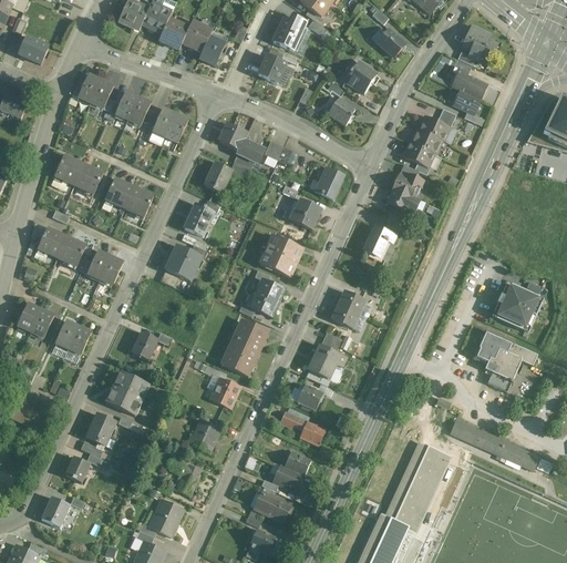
[(11,2),(7,0),(0,0),(0,26),(1,27),(11,2)]
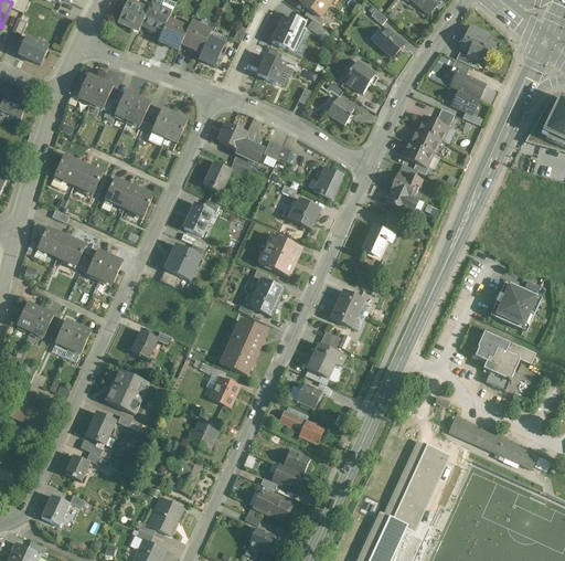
[(16,0),(13,7),(22,11),(28,0),(16,0)]
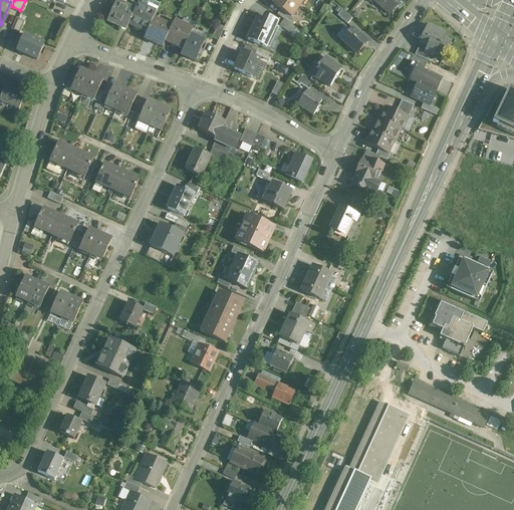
[(136,7),(118,0),(116,0),(107,19),(125,27),(129,21),(136,7)]
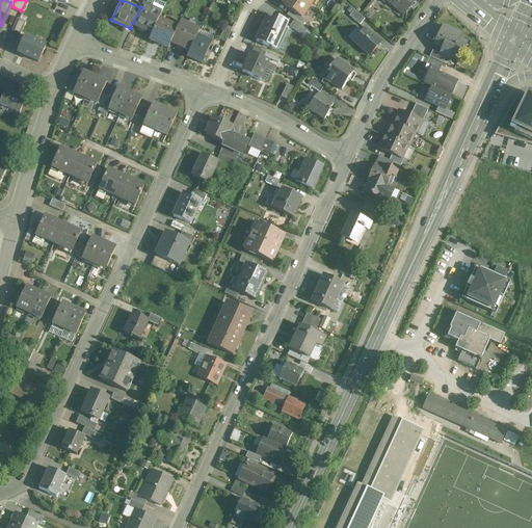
[(165,1),(163,0),(147,0),(145,3),(142,1),(140,7),(133,22),(152,31),(158,19),(159,16),(165,1)]
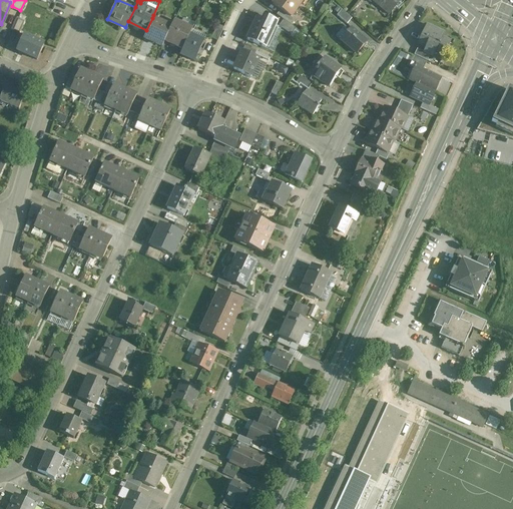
[(298,4),(293,0),(274,0),(273,2),(280,7),(291,14),(298,4)]
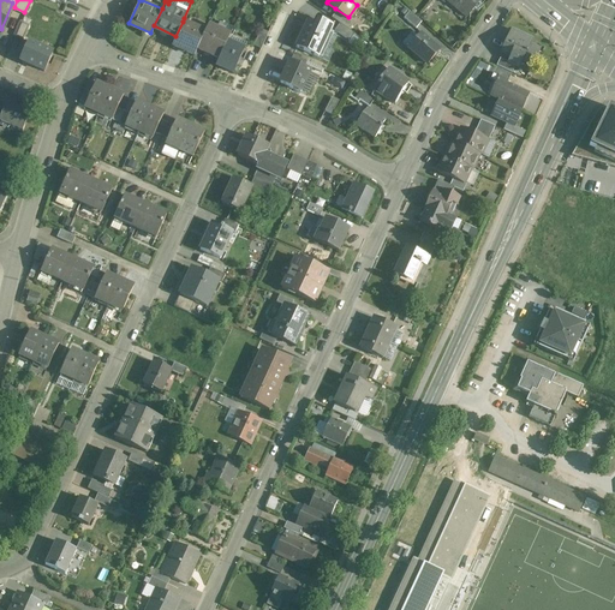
[(451,0),(454,4),(457,1),(469,11),(477,0),(451,0)]
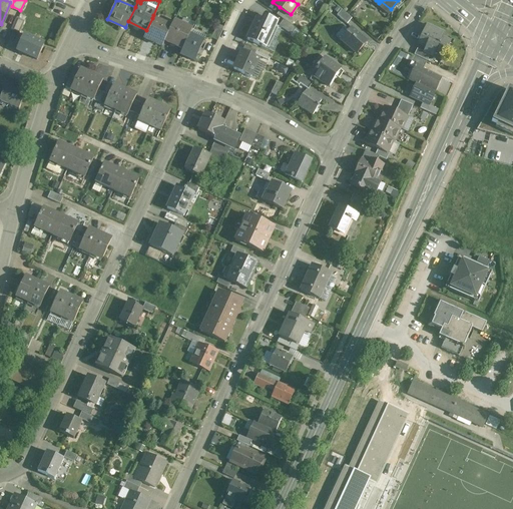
[(291,14),(280,7),(277,12),(284,16),(292,22),(295,17),(291,14)]
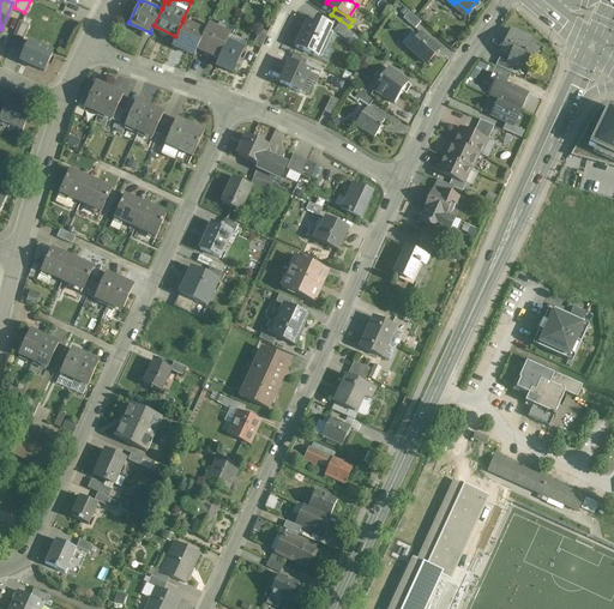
[(421,18),(409,8),(403,14),(415,25),(421,18)]
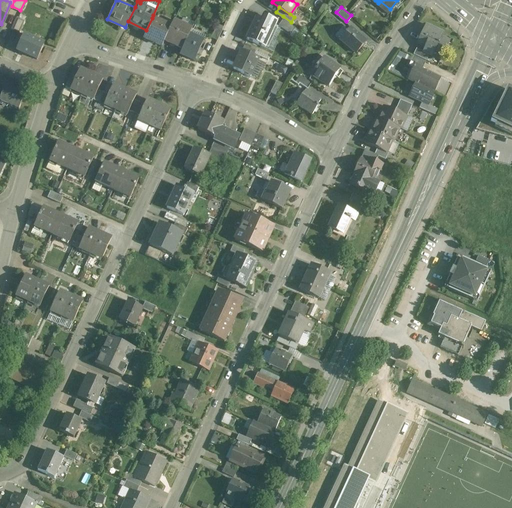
[(265,14),(263,18),(256,15),(247,36),(265,45),(277,19),(265,14)]
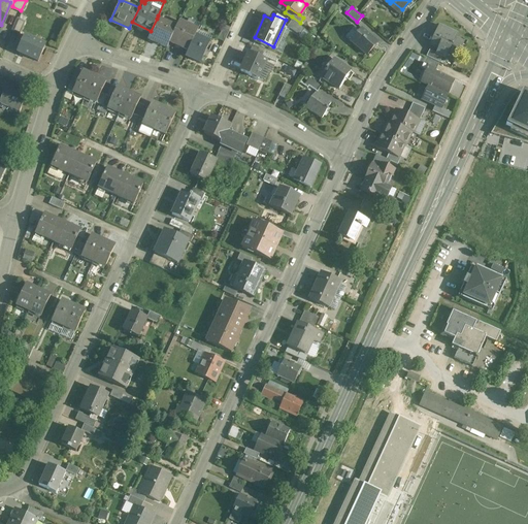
[(25,20),(19,17),(13,28),(20,31),(25,20)]
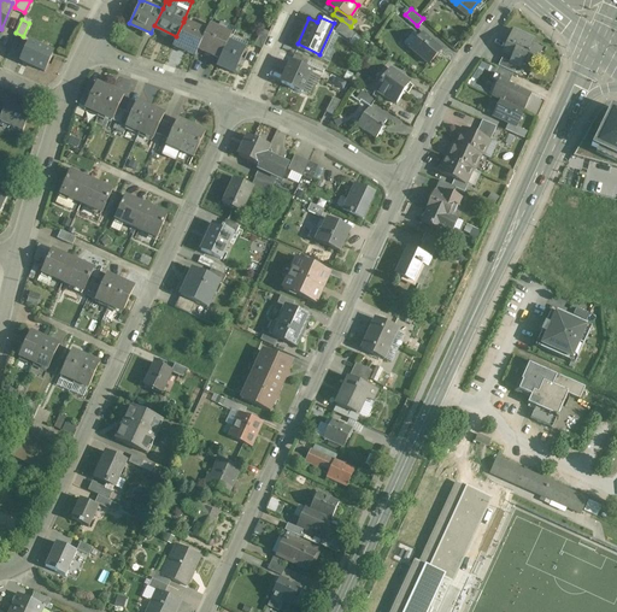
[(351,27),(341,19),(336,27),(351,37),(356,30),(351,27)]
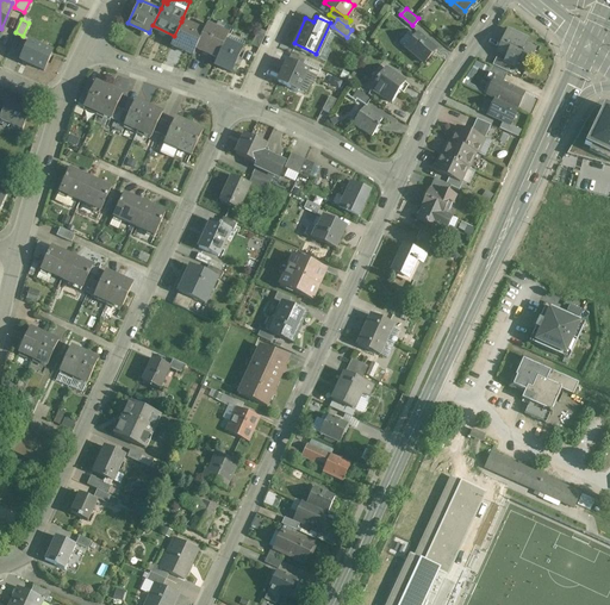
[(201,31),(181,22),(174,36),(170,42),(193,51),(195,45),(203,31),(201,31)]
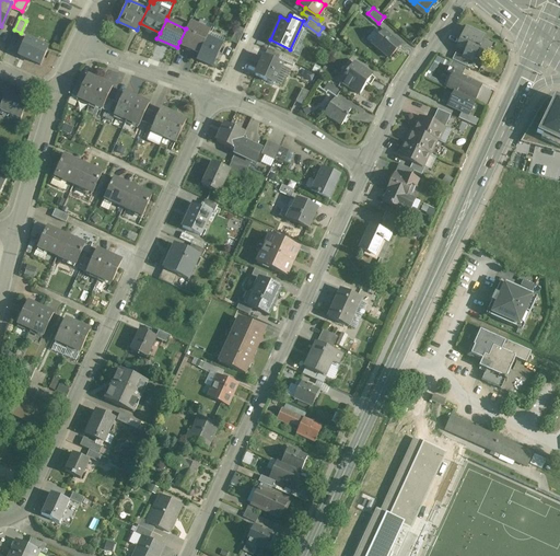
[(210,29),(189,20),(187,26),(186,25),(185,29),(186,29),(179,42),(199,50),(206,37),(210,29)]
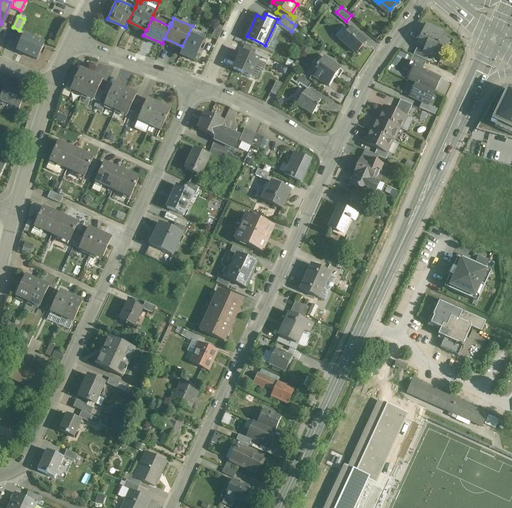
[(443,30),(426,21),(418,38),(426,41),(424,47),(425,47),(426,45),(441,53),(441,55),(450,38),(441,34),(443,30)]
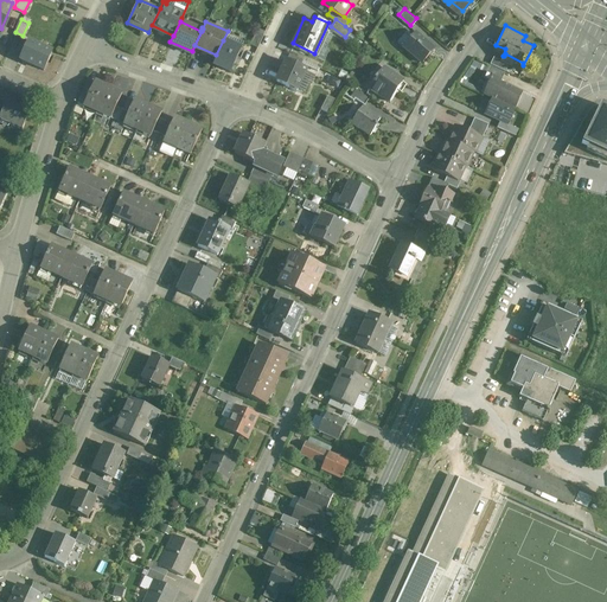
[(263,32),(256,29),(250,42),(257,45),(263,32)]
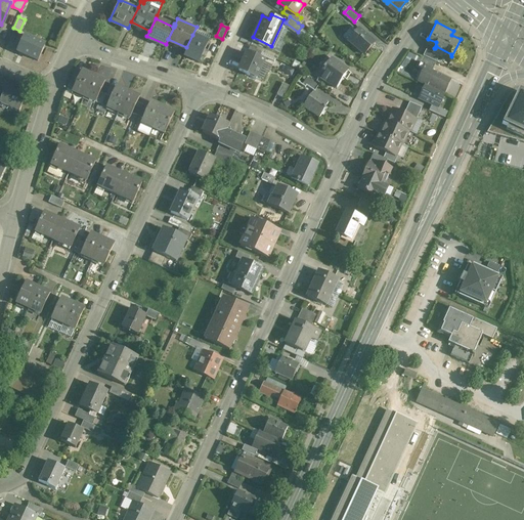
[(375,40),(359,26),(348,38),(364,52),(375,40)]
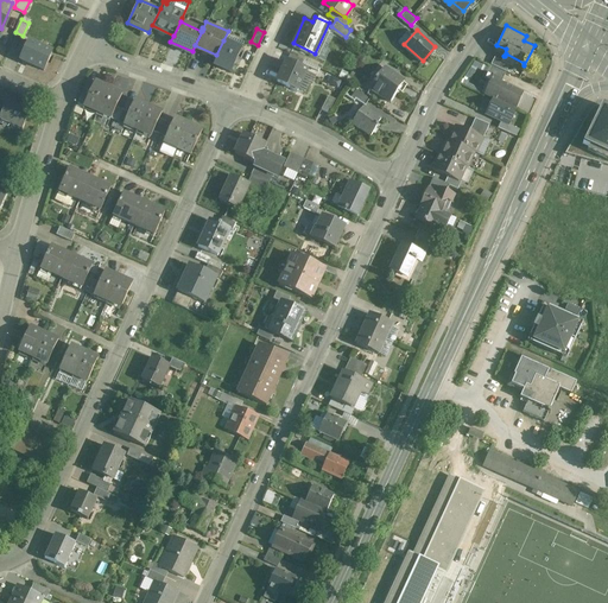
[(52,49),(29,38),(20,57),(43,68),(52,49)]
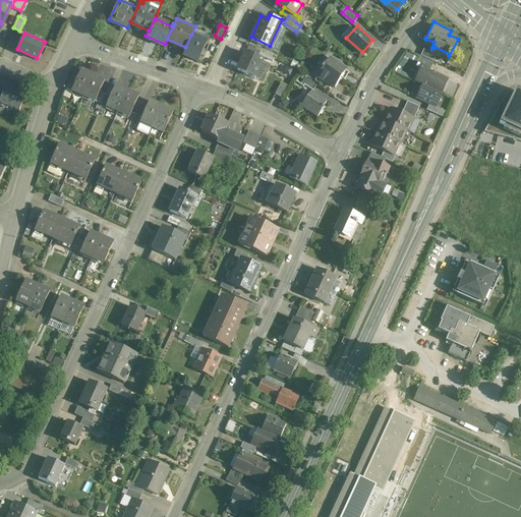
[(206,41),(191,35),(185,47),(183,53),(197,59),(206,41)]
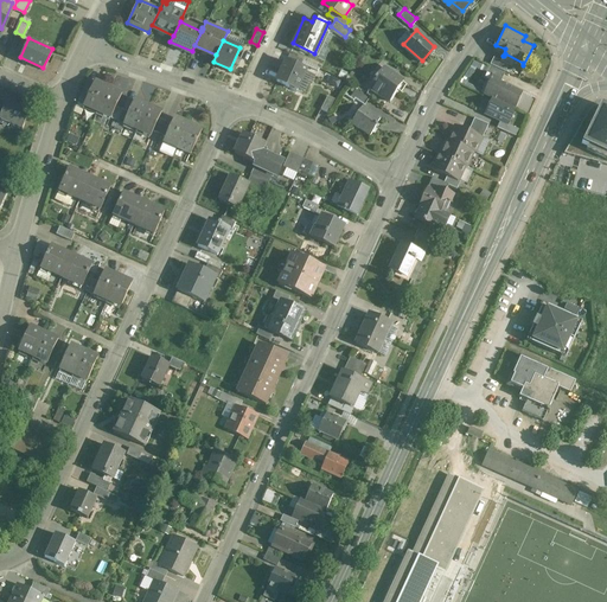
[(302,57),(289,51),(286,58),(299,64),(302,57)]
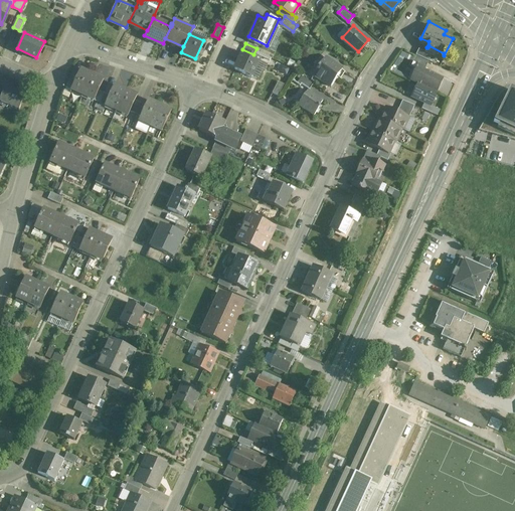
[(432,52),(418,46),(415,52),(428,58),(432,52)]
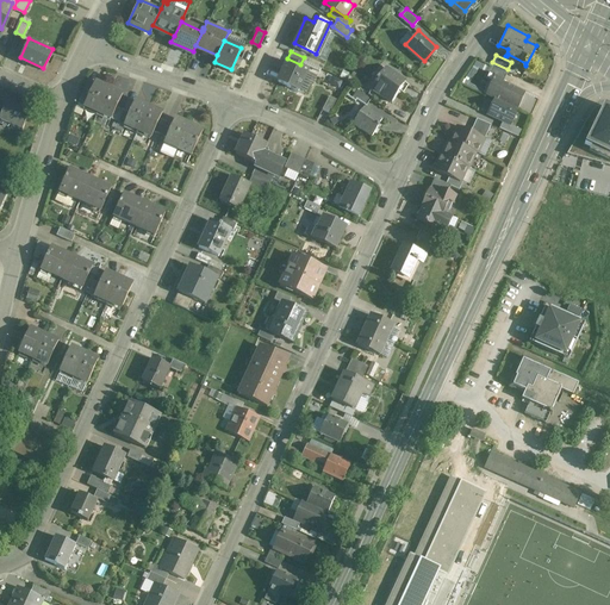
[(287,58),(278,79),(298,88),(307,68),(300,64),(287,58)]
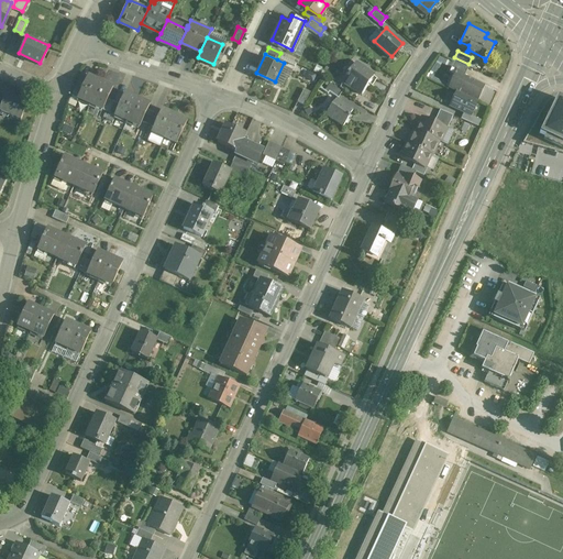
[(468,64),(454,57),(451,64),(465,70),(468,64)]
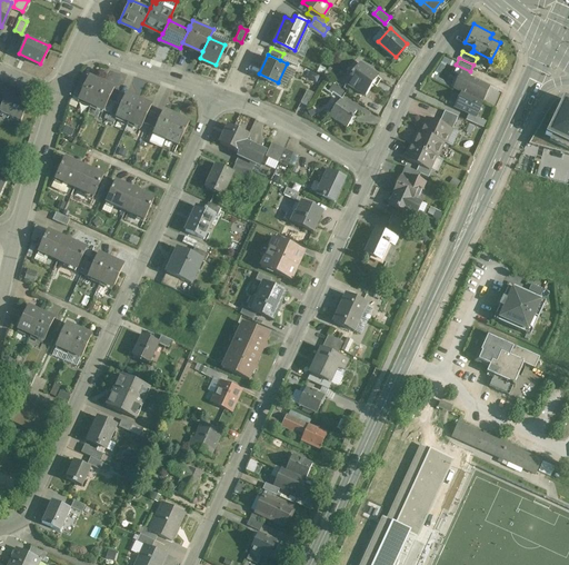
[(378,73),(360,61),(347,79),(365,91),(366,92),(372,83),(371,82),(378,73)]
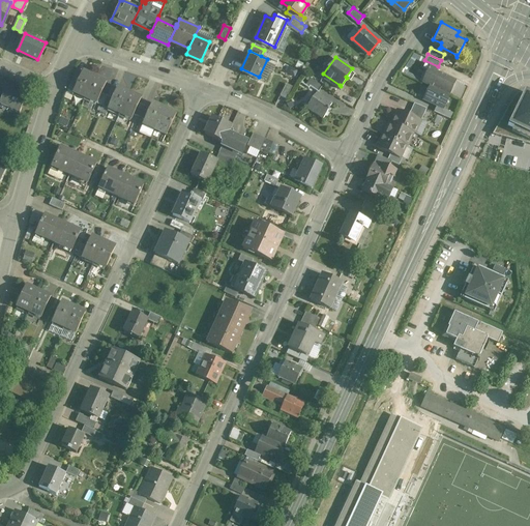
[(457,78),(437,68),(438,66),(424,60),(422,65),(425,67),(420,79),(430,83),(449,92),(457,78)]
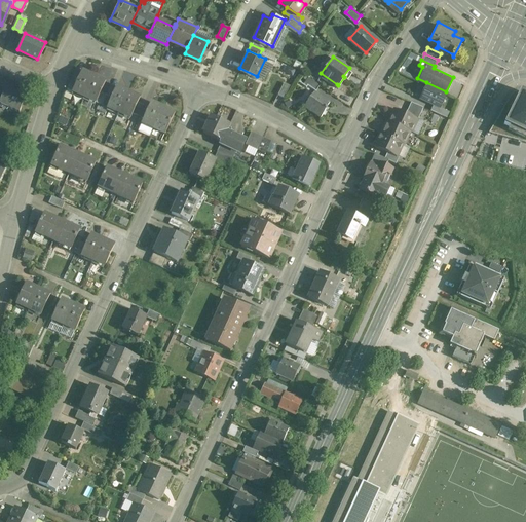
[(82,68),(73,89),(84,95),(94,74),(82,68)]
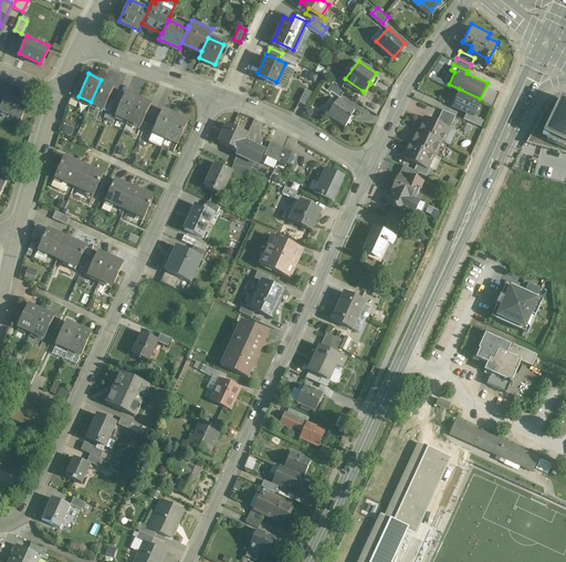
[(114,85),(101,80),(91,102),(103,107),(108,96),(114,85)]
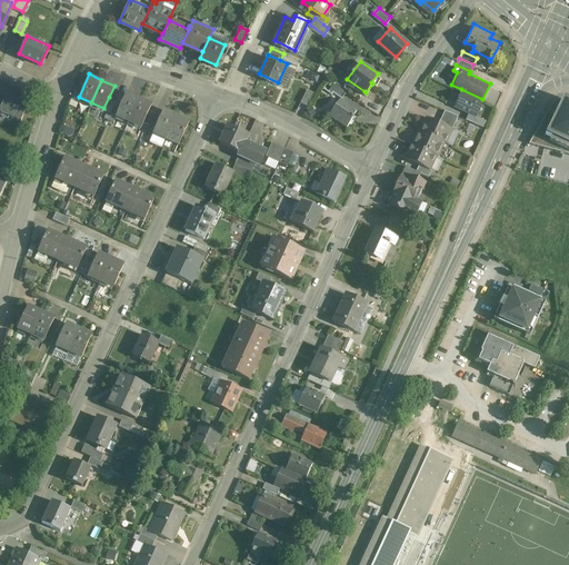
[(346,89),(333,81),(329,87),(341,96),(346,89)]
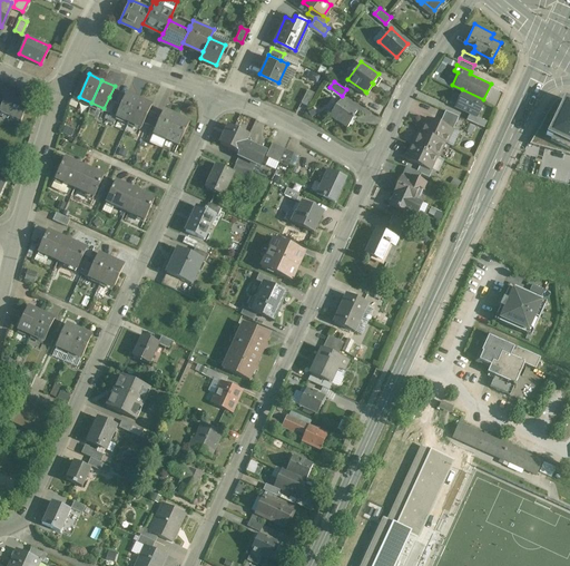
[(483,99),(462,89),(455,104),(470,110),(477,114),(483,99)]
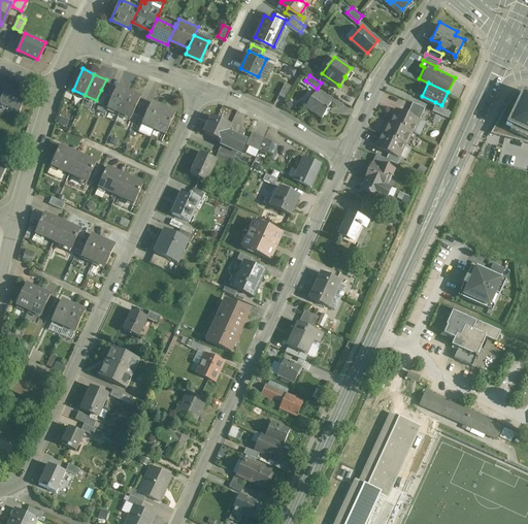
[(129,90),(117,85),(112,95),(107,105),(119,110),(129,90)]
